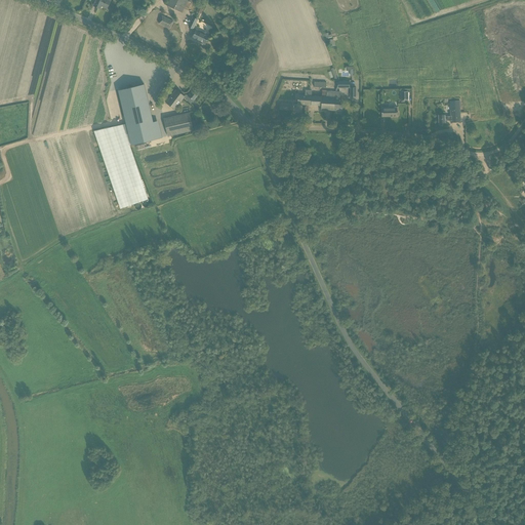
[(107,8),(109,4),(111,1),(108,0),(95,0),(95,1),(93,5),(97,7),(99,5),(107,8)]
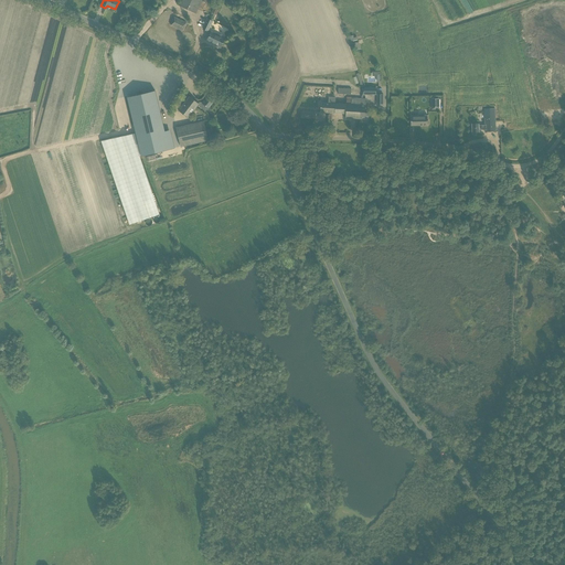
[(180,0),(181,0),(179,6),(196,13),(199,9),(202,0),(180,0)]
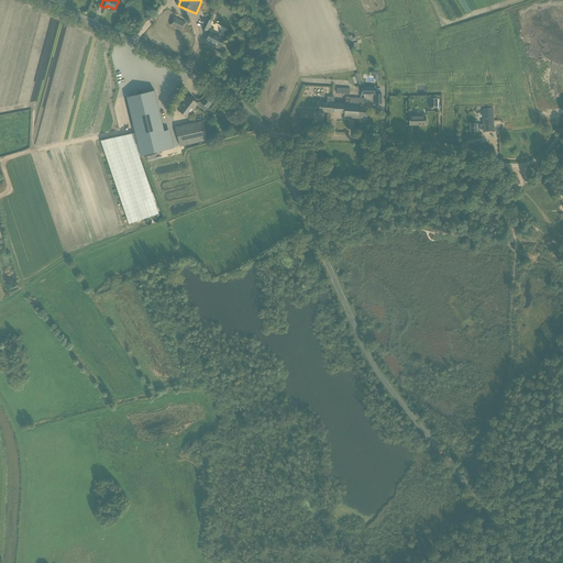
[(216,1),(210,12),(211,13),(216,14),(220,4),(217,2),(216,1)]
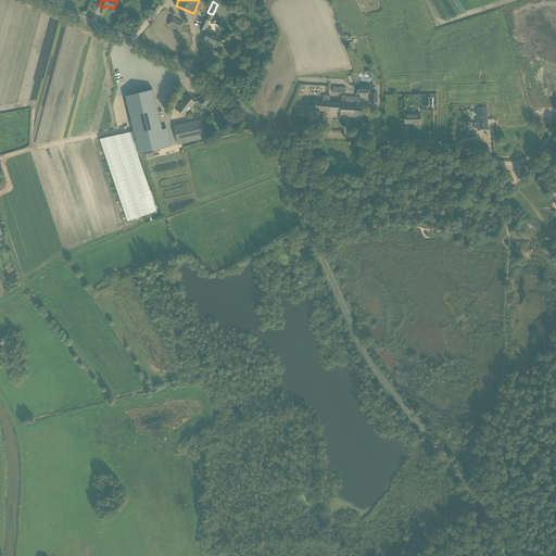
[(179,30),(184,23),(172,17),(168,25),(179,30)]
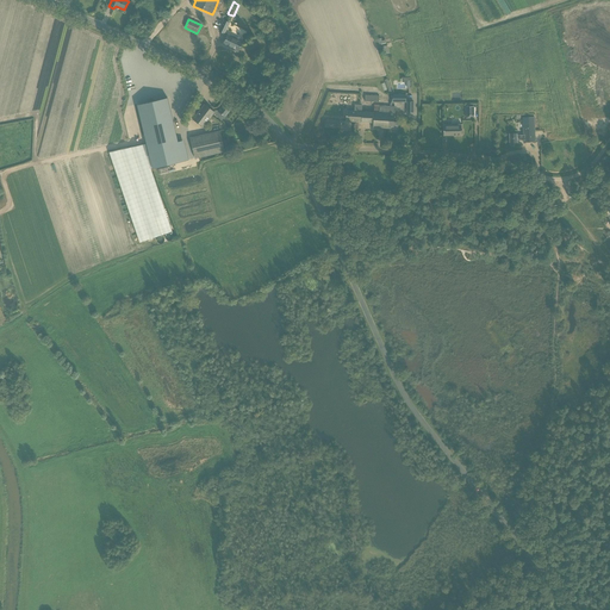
[(224,33),(229,23),(224,20),(218,31),(224,33)]
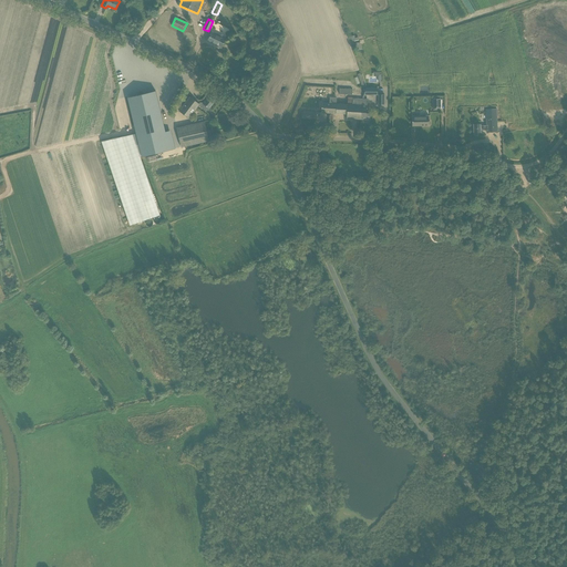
[(207,41),(222,48),(226,39),(212,32),(207,41)]
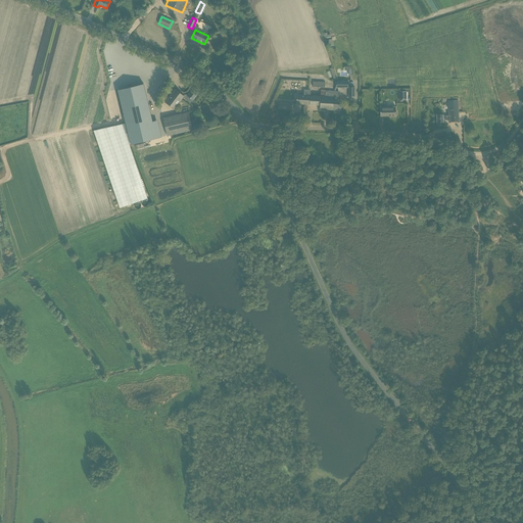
[(522,33),(490,41),(493,54),(522,48),(522,33)]
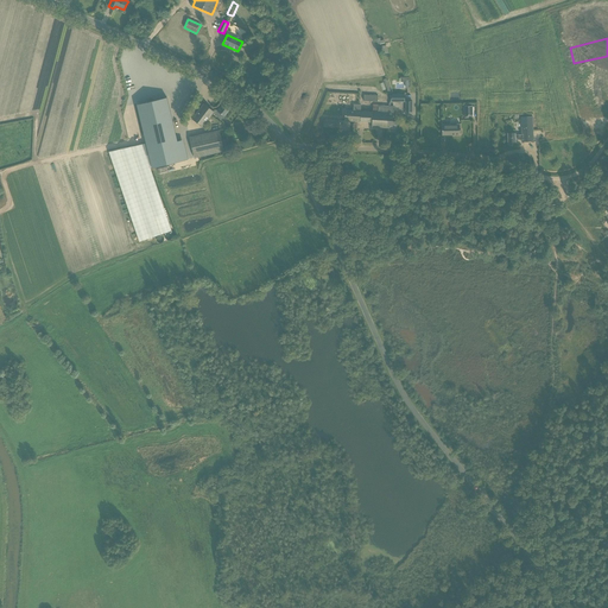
[(170,97),(138,105),(152,169),(184,162),(170,97)]
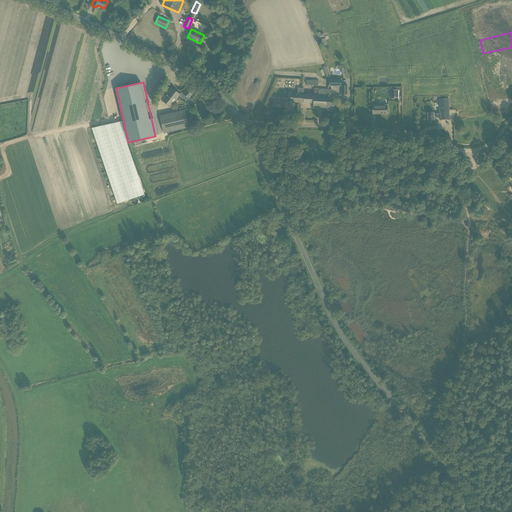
[(186,101),(191,96),(194,92),(188,87),(186,91),(185,90),(183,93),(182,92),(180,93),(179,94),(171,87),(162,100),(170,107),(179,96),(186,101)]
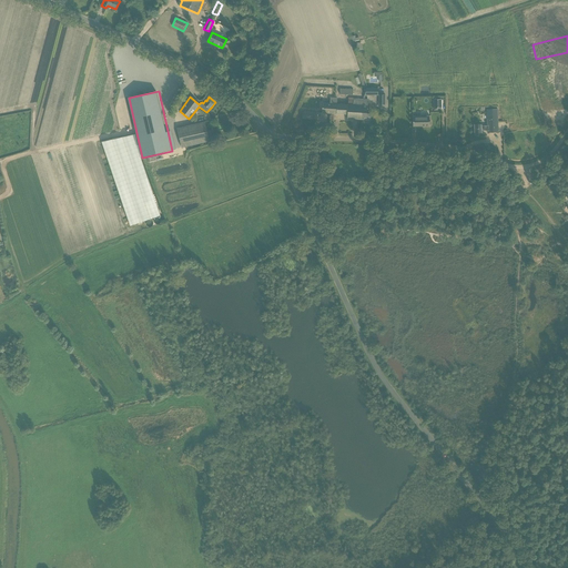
[(322,113),(333,113),(336,113),(337,104),(337,99),(331,98),(330,103),(323,102),(322,108),(322,113)]
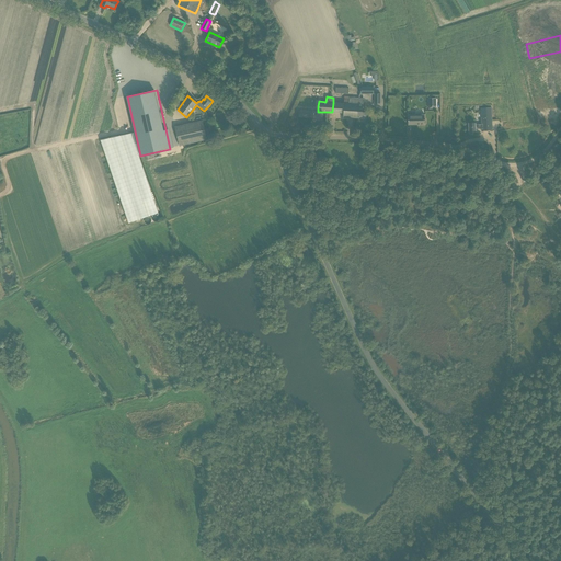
[(344,103),(344,113),(343,113),(343,117),(362,118),(366,118),(366,113),(363,113),(364,99),(350,98),(350,96),(344,96),(343,103),(344,103)]
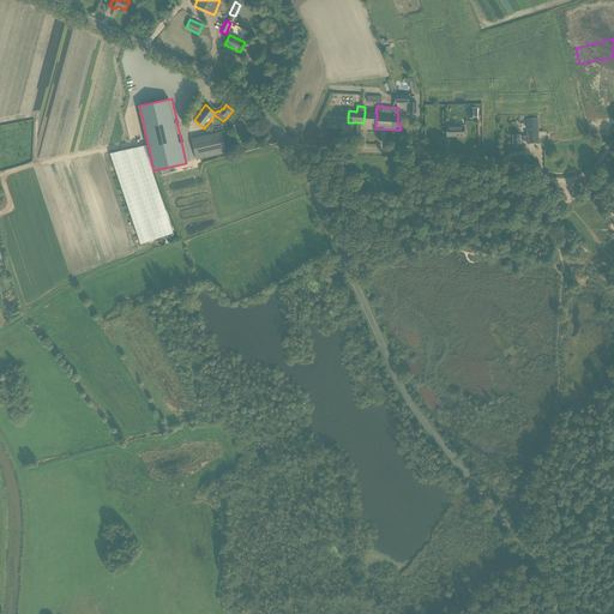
[(365,113),(363,122),(375,124),(377,124),(377,113),(375,113),(365,113)]
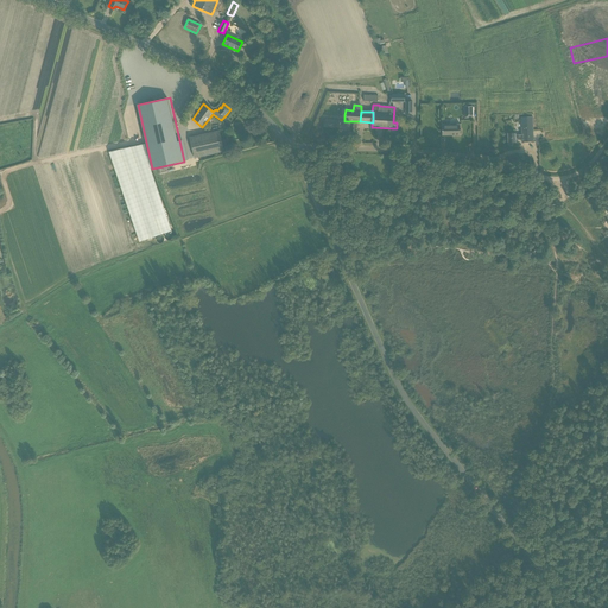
[(515,133),(507,134),(508,137),(508,143),(515,143),(515,140),(521,140),(521,141),(534,141),(533,134),(533,131),(533,116),(521,116),(523,135),(515,135),(515,133)]
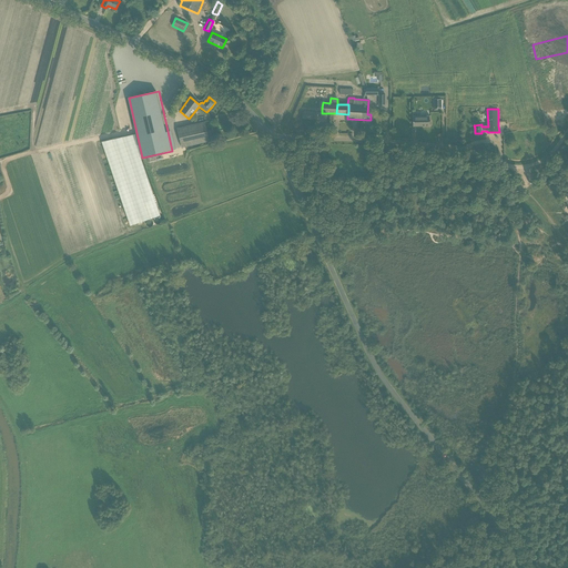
[(424,127),(429,127),(429,125),(430,124),(430,122),(429,122),(429,121),(429,115),(413,117),(413,127),(422,127),(422,125),(424,125),(424,127)]
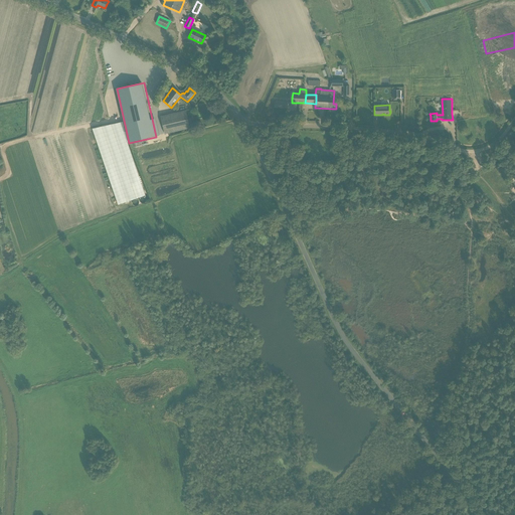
[(189,128),(185,110),(160,116),(164,134),(189,128)]
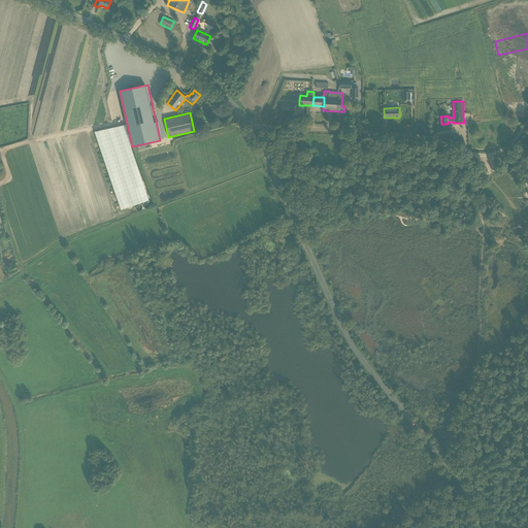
[(124,125),(94,132),(121,209),(149,200),(124,125)]
